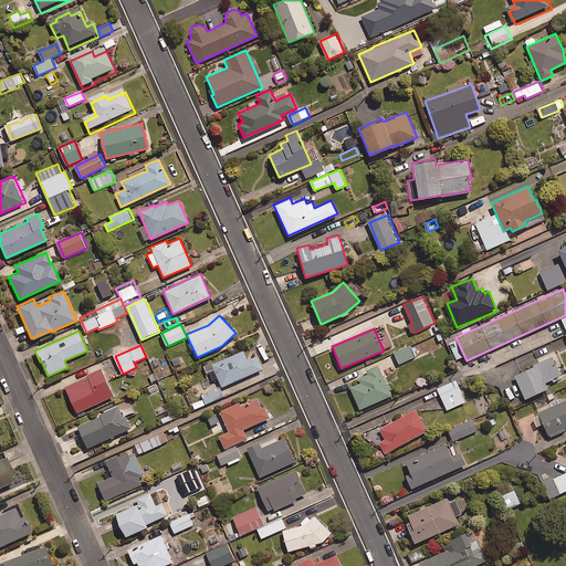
[(416,357),(411,346),(395,354),(400,364),(416,357)]
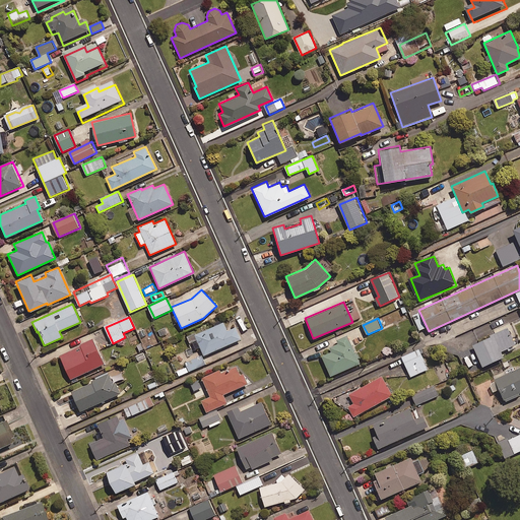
[(240,339),(235,327),(226,330),(222,322),(193,334),(203,355),(240,339)]
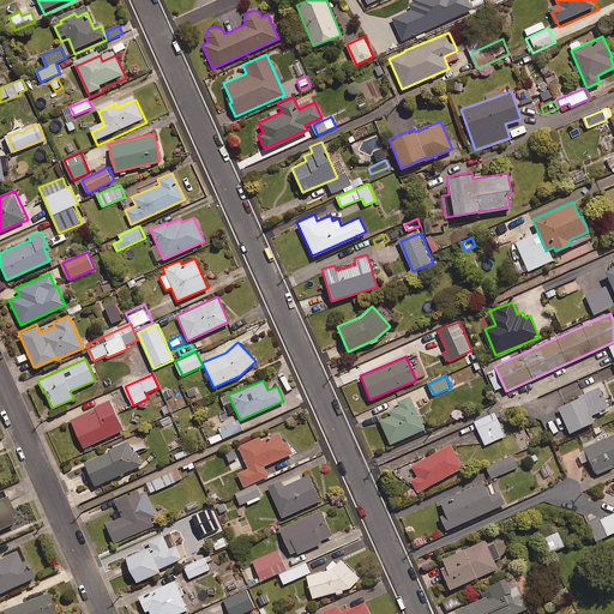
[(188,404),(179,385),(168,390),(178,409),(188,404)]
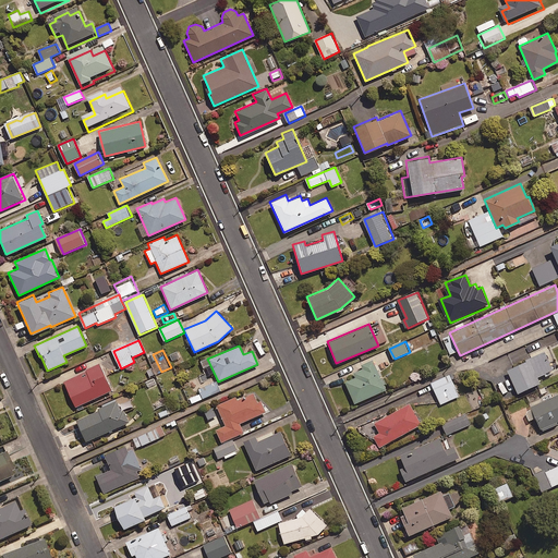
[(385,389),(372,359),(360,364),(362,368),(353,373),(354,377),(344,381),(353,403),(385,389)]
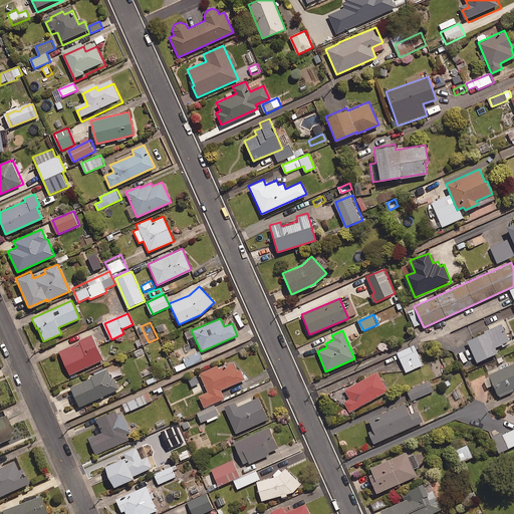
[(488,331),(466,341),(476,362),(497,352),(488,331)]
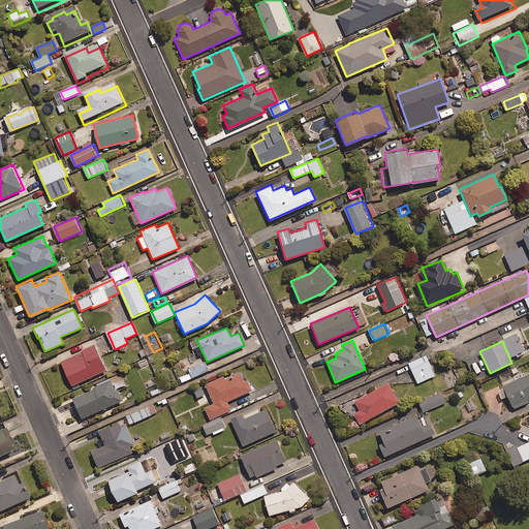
[(105,369),(93,344),(59,361),(70,385),(105,369)]
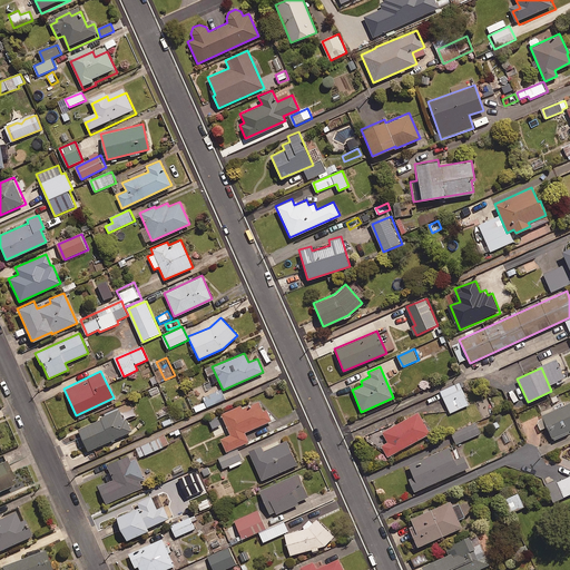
[(470,404),(460,383),(442,392),(451,413),(470,404)]
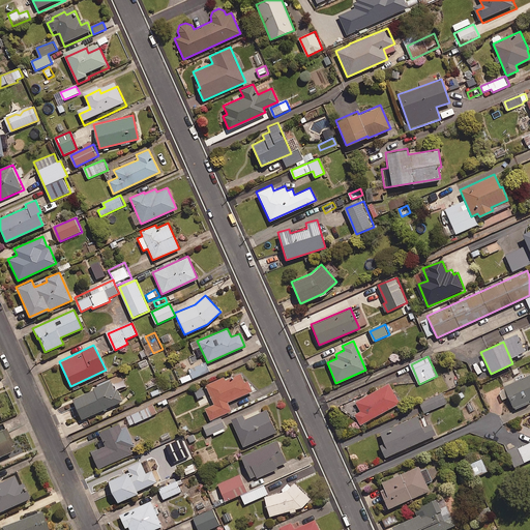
[(211,371),(207,362),(179,375),(182,383),(211,371)]
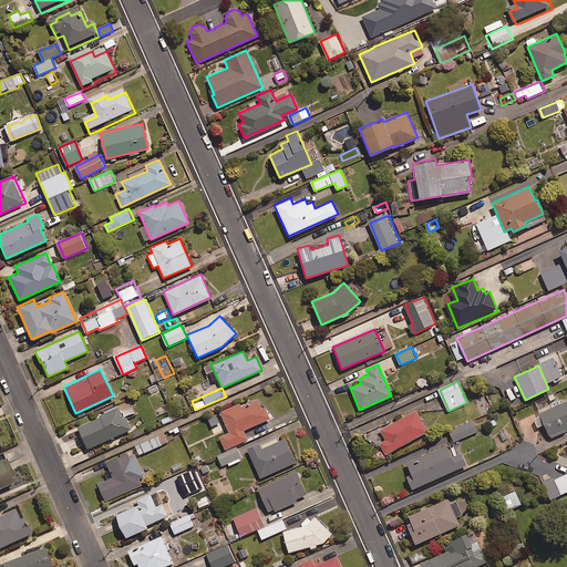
[(260,409),(256,399),(240,406),(238,402),(218,411),(228,432),(218,436),(224,450),(247,440),(244,430),(269,419),(265,406),(260,409)]
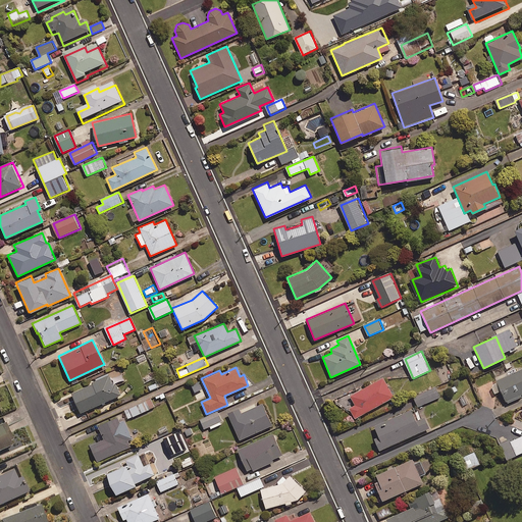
[(521,394),(521,368),(496,380),(506,402),(521,394)]
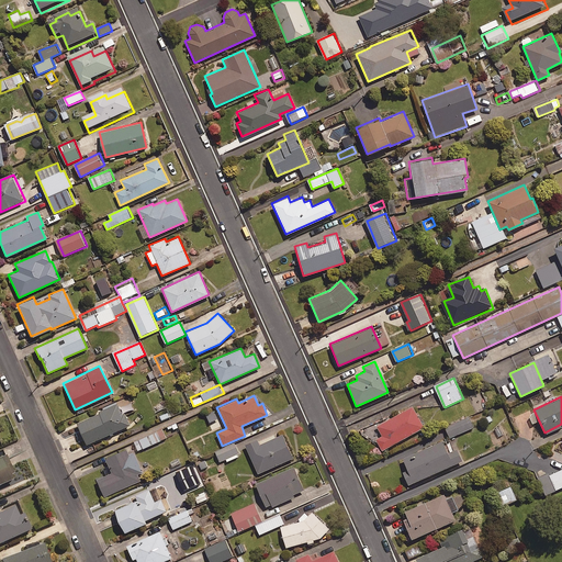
[(121,414),(116,403),(98,412),(98,413),(76,423),(86,444),(128,425),(123,413),(121,414)]
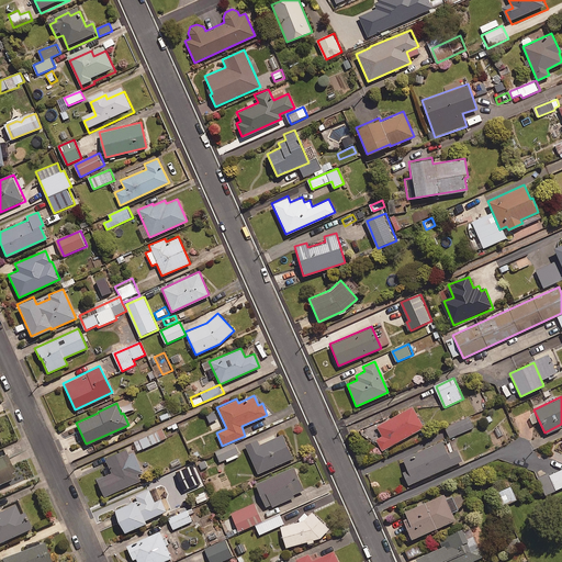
[(423,427),(412,406),(375,426),(381,436),(375,439),(381,450),(423,427)]
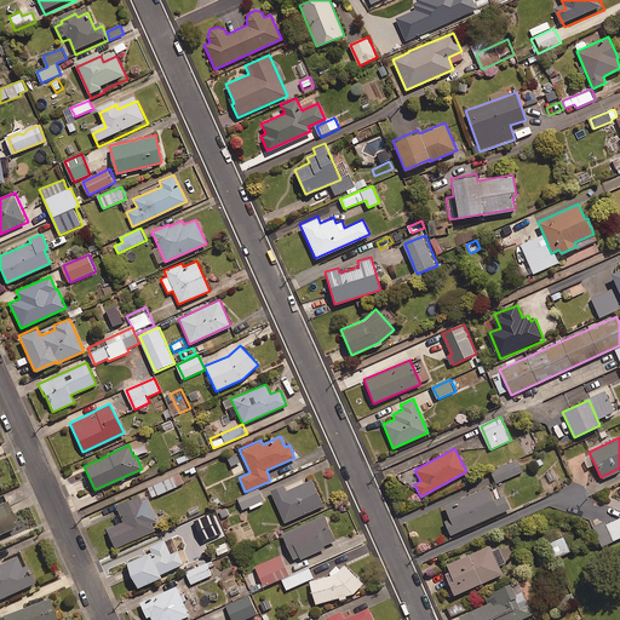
[(524,471),(520,460),(492,472),(498,483),(524,471)]
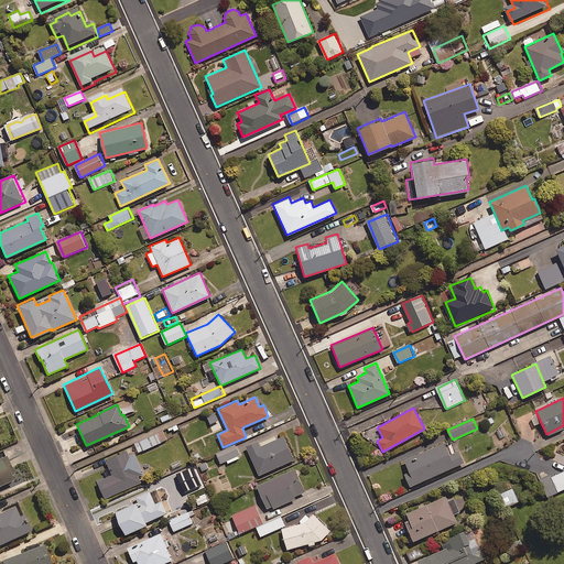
[(167,440),(163,430),(133,443),(138,453),(167,440)]
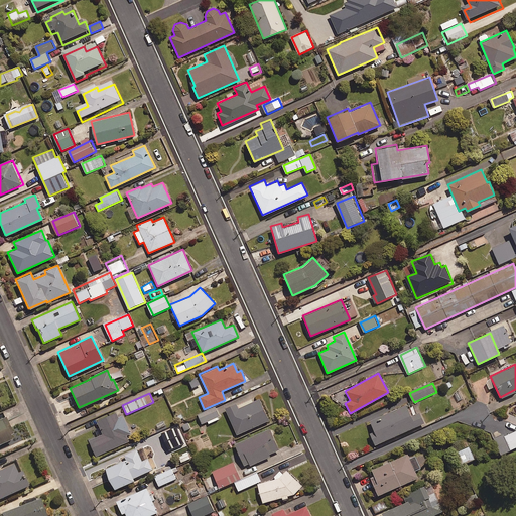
[(268,419),(259,398),(238,408),(235,403),(225,408),(236,434),(268,419)]
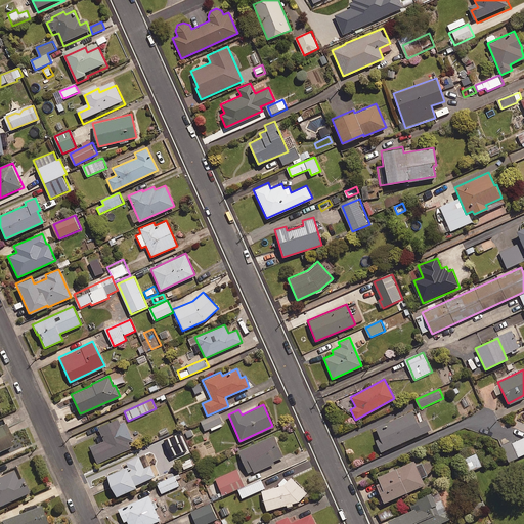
[(417,422),(411,410),(375,427),(380,438),(376,440),(380,451),(430,430),(426,419),(417,422)]
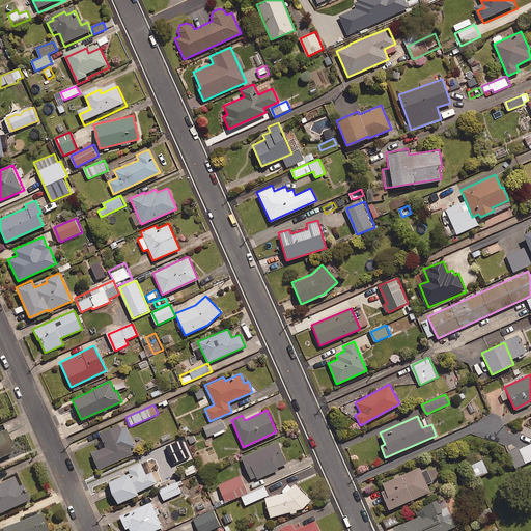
[(227,431),(222,419),(204,426),(210,439),(227,431)]
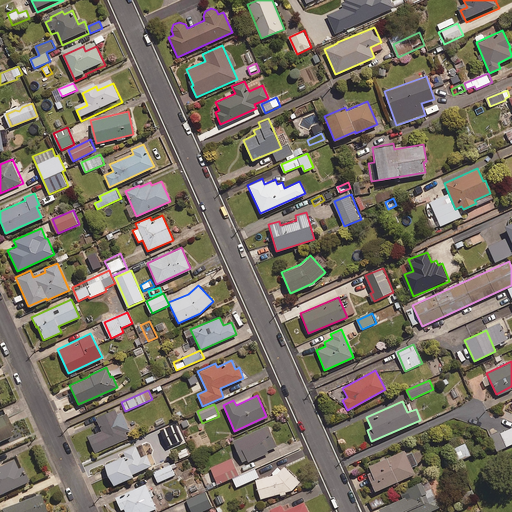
[(117,414),(114,409),(95,417),(101,431),(87,436),(94,452),(127,438),(124,432),(128,430),(121,412),(117,414)]
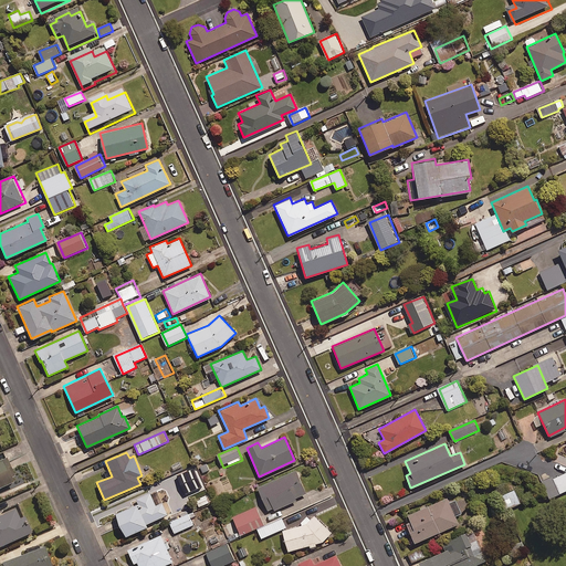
[(12,477),(3,458),(0,459),(0,486),(11,482),(9,478),(12,477)]
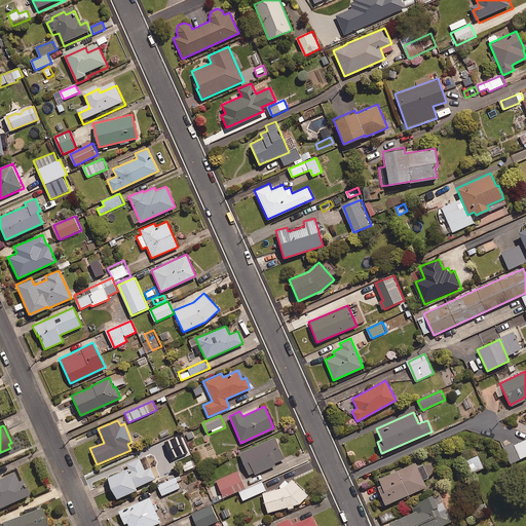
[(191,429),(185,434),(189,442),(195,439),(191,429)]
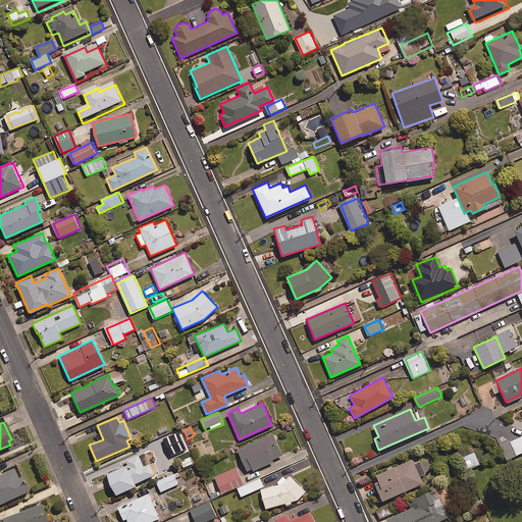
[(282,455),(272,433),(237,450),(246,471),(251,468),(252,470),(272,461),(271,459),(282,455)]
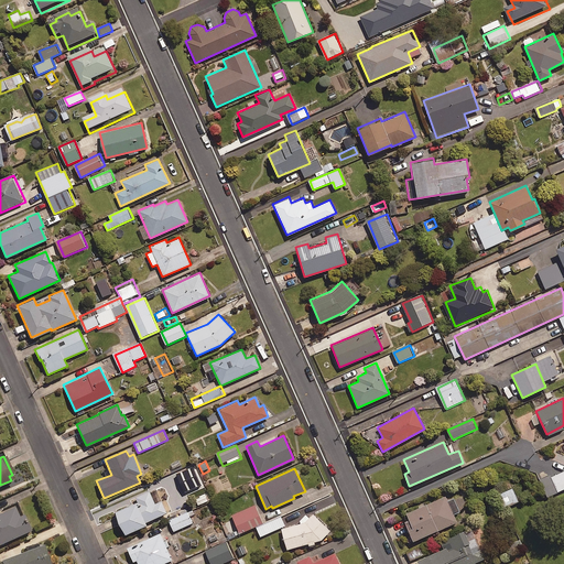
[(561,490),(548,474),(540,479),(553,496),(561,490)]
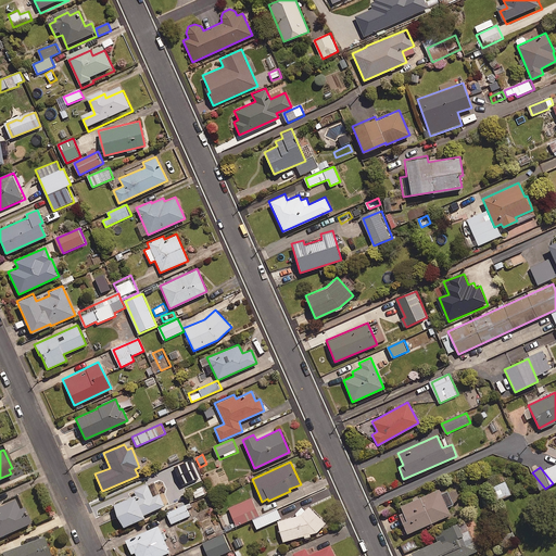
[(512,495),(506,482),(494,487),(500,500),(512,495)]
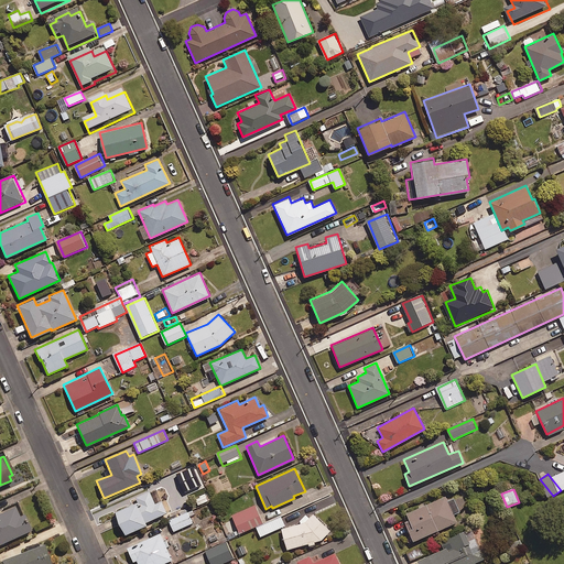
[(136,501),(114,511),(125,534),(145,524),(144,522),(166,512),(161,500),(154,503),(149,490),(133,497),(136,501)]
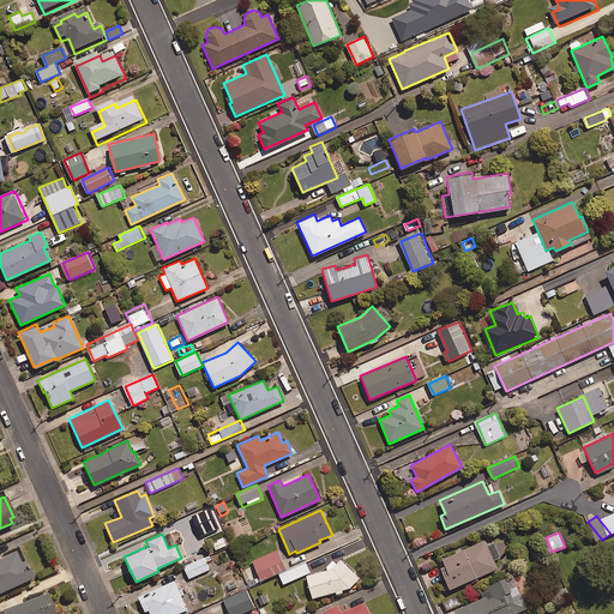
[(497,567),(485,540),(441,558),(449,576),(444,578),(449,589),(497,567)]
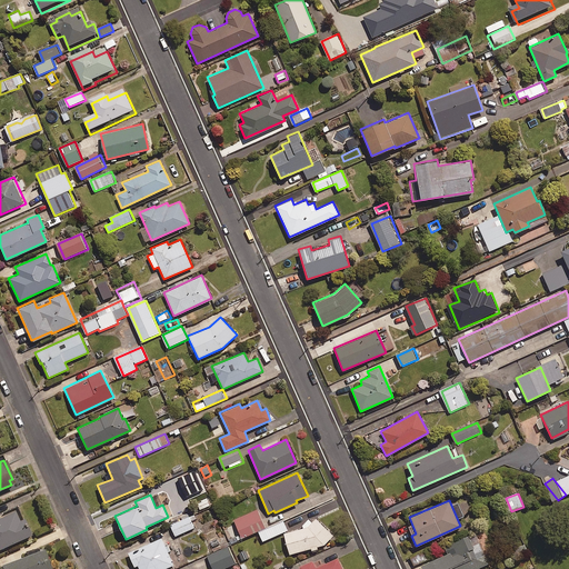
[(0,549),(30,536),(22,519),(17,522),(12,512),(0,517),(0,549)]
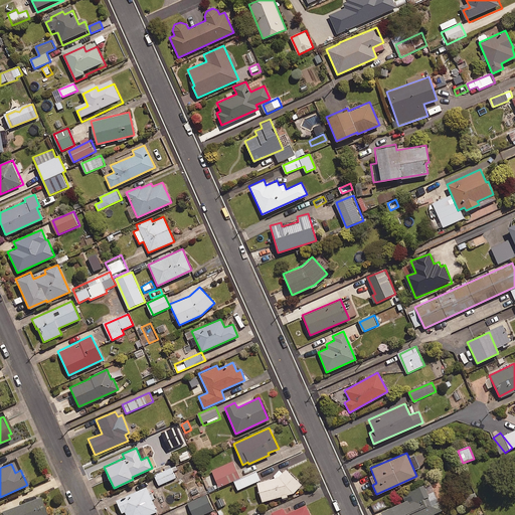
[(176,478),(170,465),(164,468),(166,471),(155,475),(159,485),(176,478)]
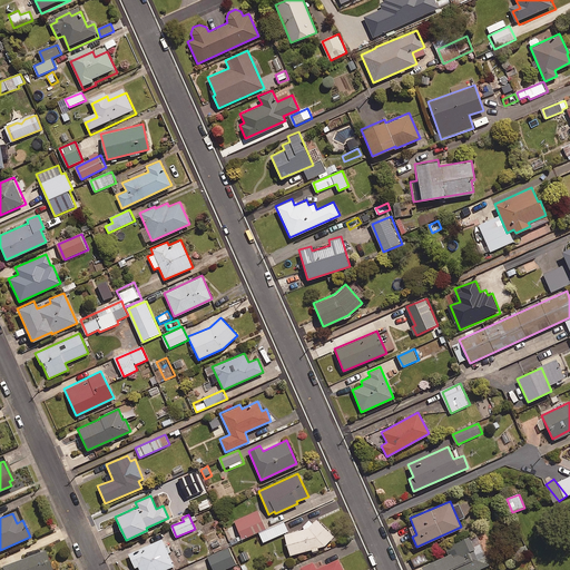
[(333,536),(315,519),(307,528),(284,534),(290,556),(324,546),(333,536)]
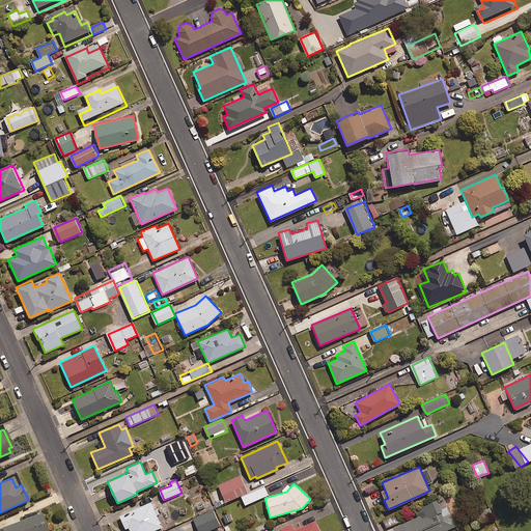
[(444,530),(455,526),(442,496),(414,508),(417,516),(392,527),(394,530),(444,530)]
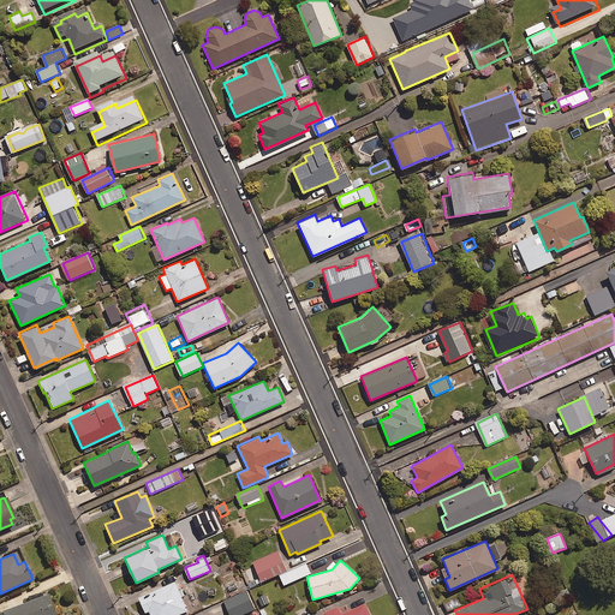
[(177,614),(187,610),(174,581),(137,597),(144,613),(148,611),(149,614),(177,614)]
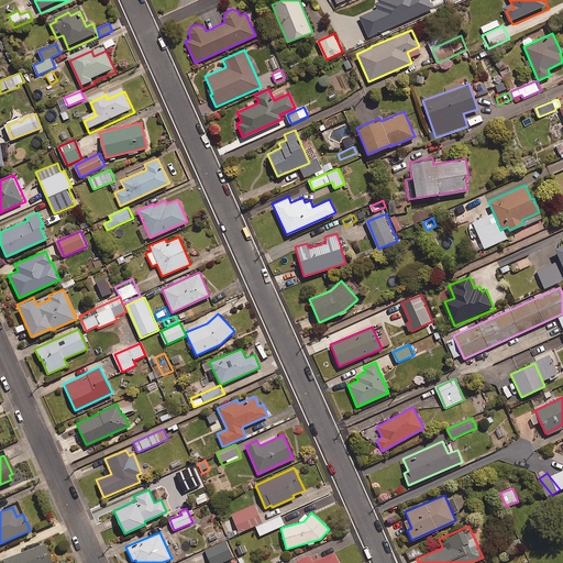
[(222,562),(234,558),(227,541),(207,550),(212,562),(222,562)]
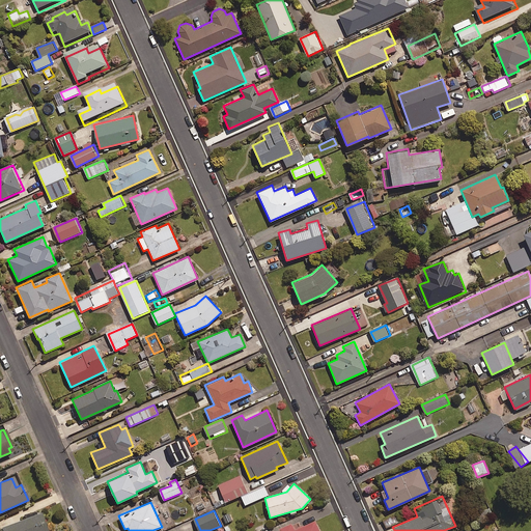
[(46,530),(40,513),(0,528),(1,530),(46,530)]
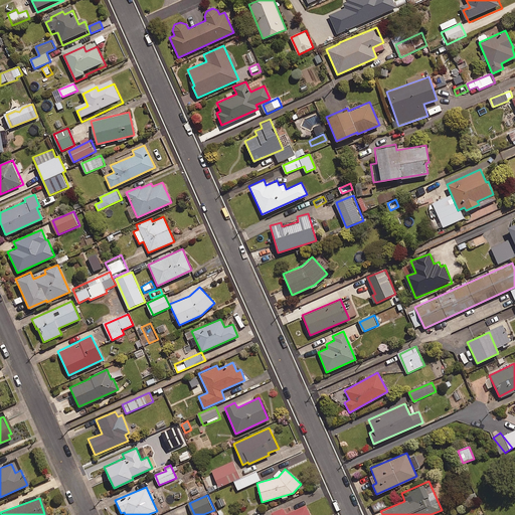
[(309,514),(305,505),(285,514),(282,507),(270,512),(271,514),(309,514)]
